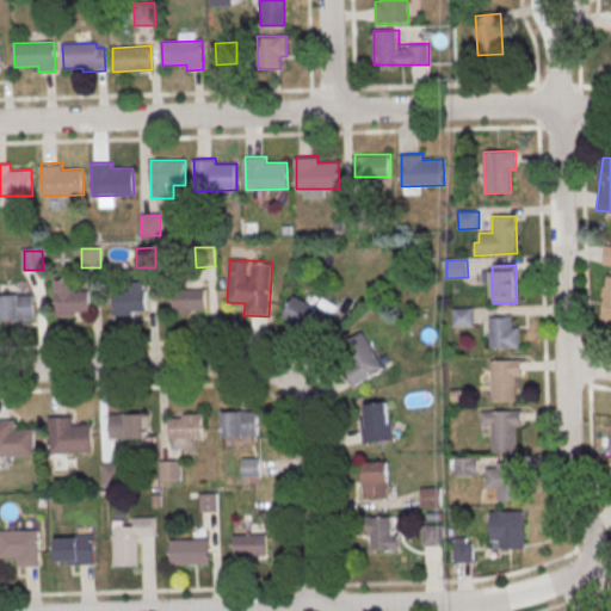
[(599,318),(610,319),(610,271),(606,271),(599,318)]
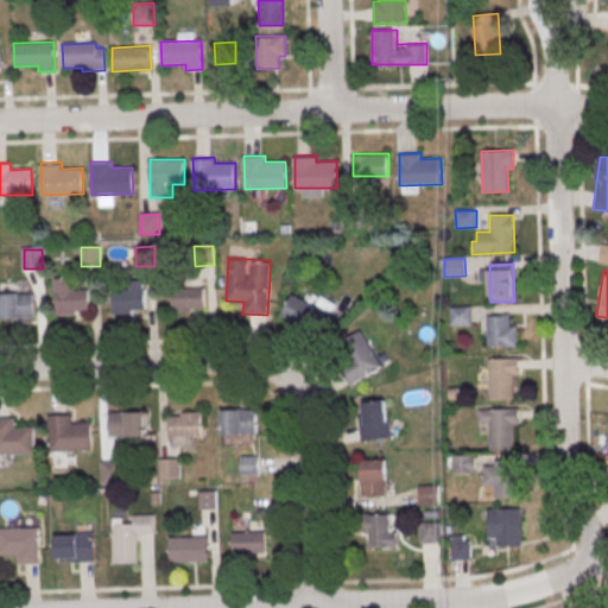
[(88,290),(89,311),(75,311),(75,316),(56,316),(55,280),(75,279),(75,291),(88,290)]
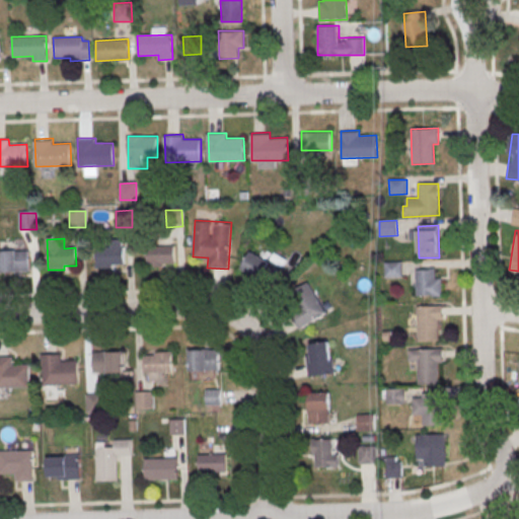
[(173,246),(174,264),(162,264),(162,268),(147,268),(146,247),(173,246)]
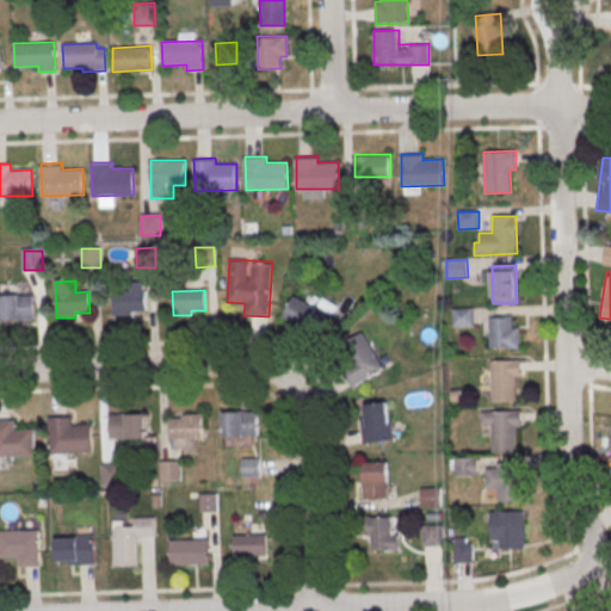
[(146,291),(146,312),(133,312),(133,316),(113,318),(112,292),(146,291)]
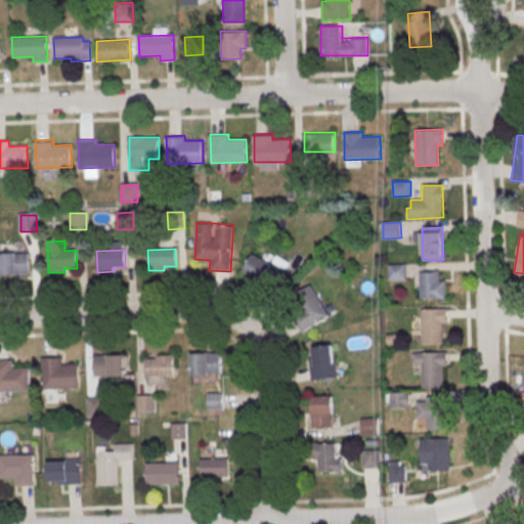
[(254,253),(245,272),(277,288),(290,261),(268,251),(265,258),(254,253)]
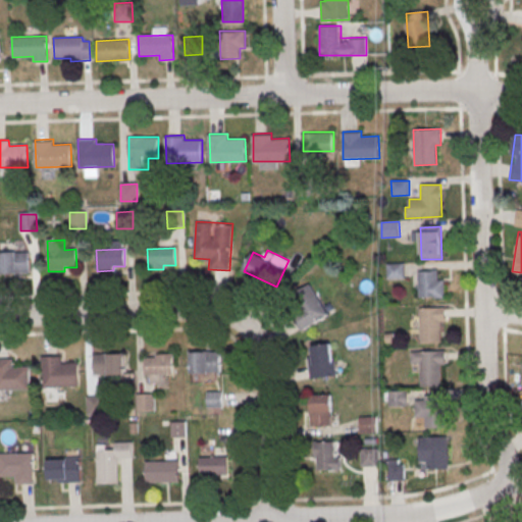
[(0,253),(29,253),(29,273),(0,273),(0,253)]
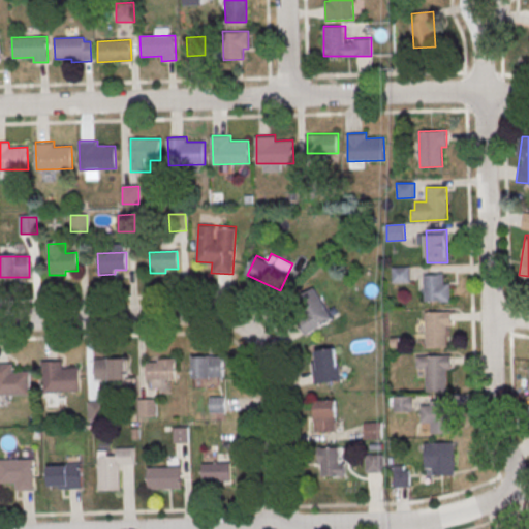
[(392,269),(410,268),(410,283),(393,283),(392,269)]
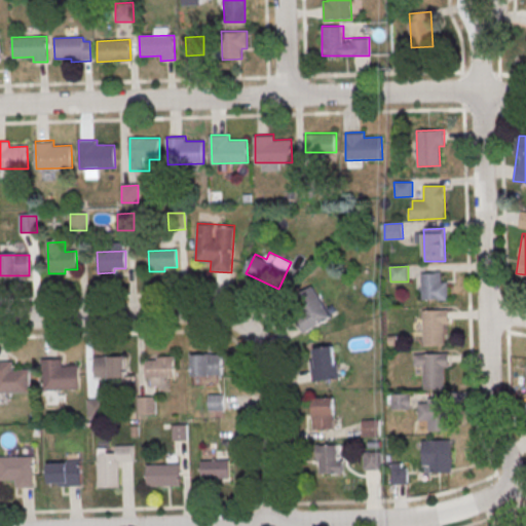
[(421,273),(441,273),(441,283),(447,283),(448,301),(422,301),(421,273)]
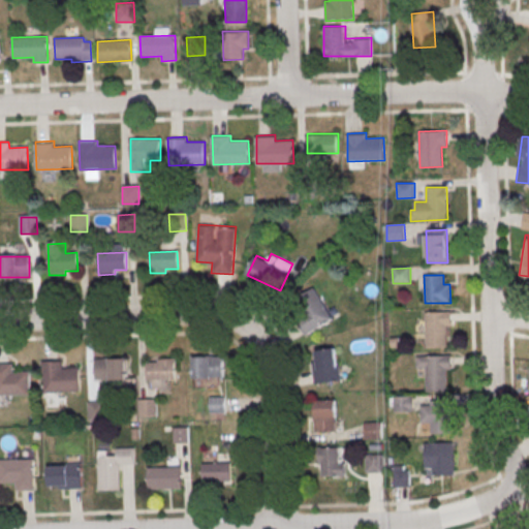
[(307,334),(333,318),(315,287),(288,302),(307,334)]
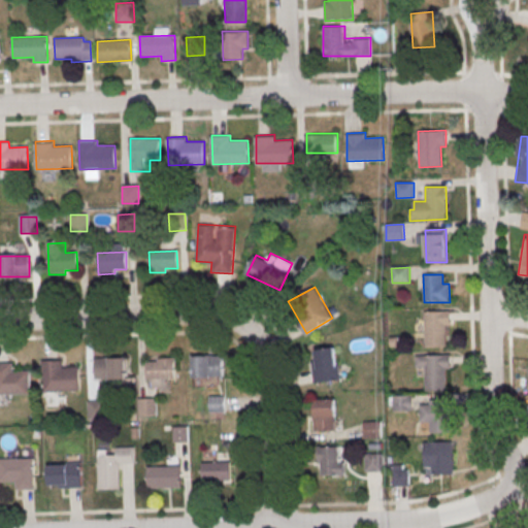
[(424,311),(450,311),(451,326),(446,326),(447,347),(426,348),(424,311)]
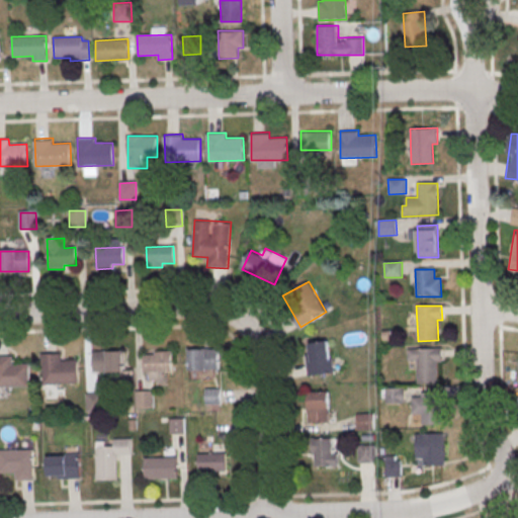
[(330,341),(306,343),(310,375),(334,372),(330,341)]
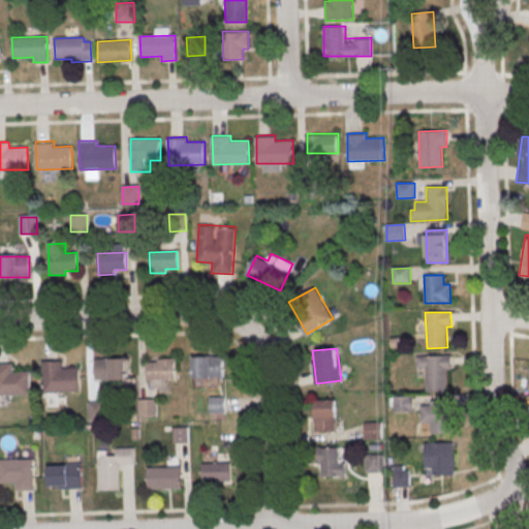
[(425,356),(450,355),(452,370),(446,370),(447,392),(427,392),(425,356)]
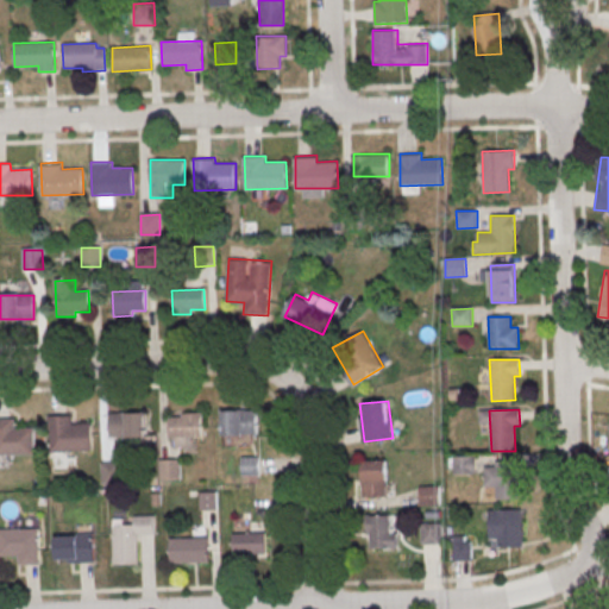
[(221,412),(256,410),(257,434),(221,435),(221,412)]
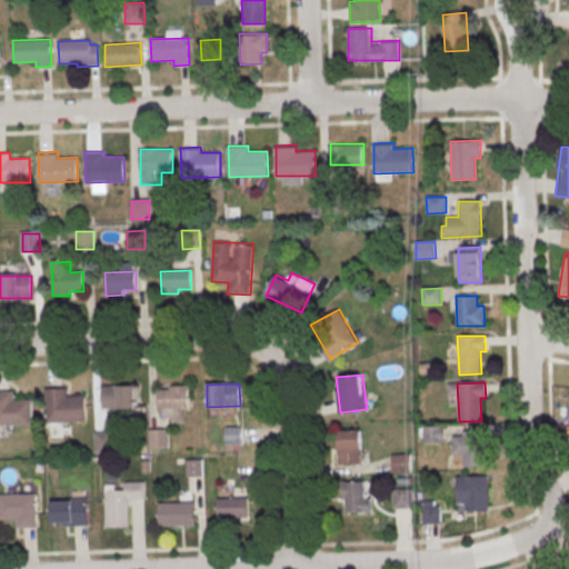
[(101,387),(135,386),(135,408),(102,409),(101,387)]
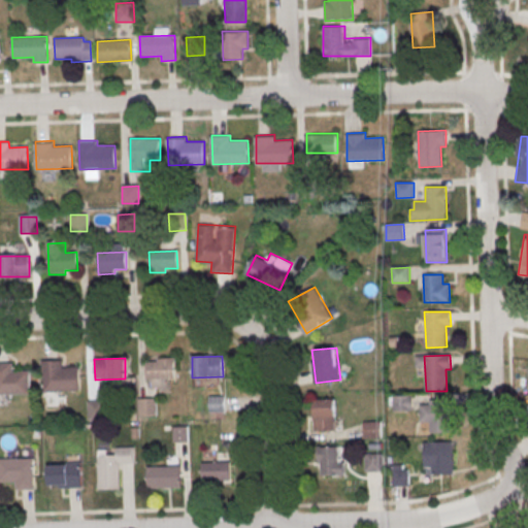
[(145,361),(145,381),(174,380),(173,358),(158,358),(158,361),(145,361)]
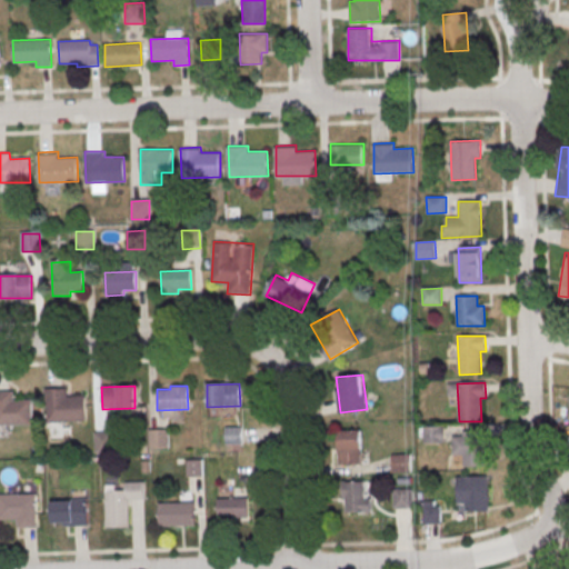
[(46,388),(47,422),(86,421),(85,397),(67,397),(67,388),(46,388)]
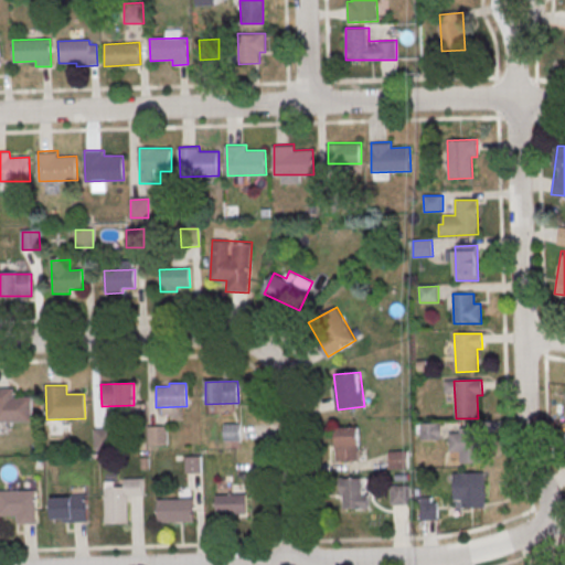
[(0,388),(0,423),(32,423),(31,397),(13,397),(13,388),(0,388)]
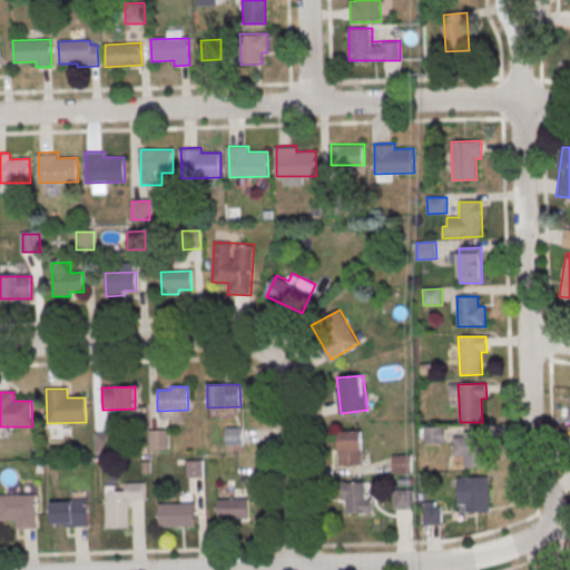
[(226,429),(244,428),(244,445),(226,446),(226,429)]
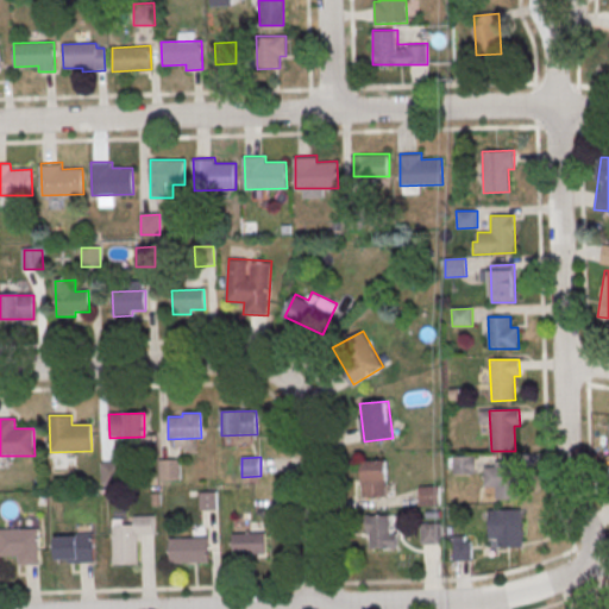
[(453,457),(475,457),(475,473),(453,475),(453,457)]
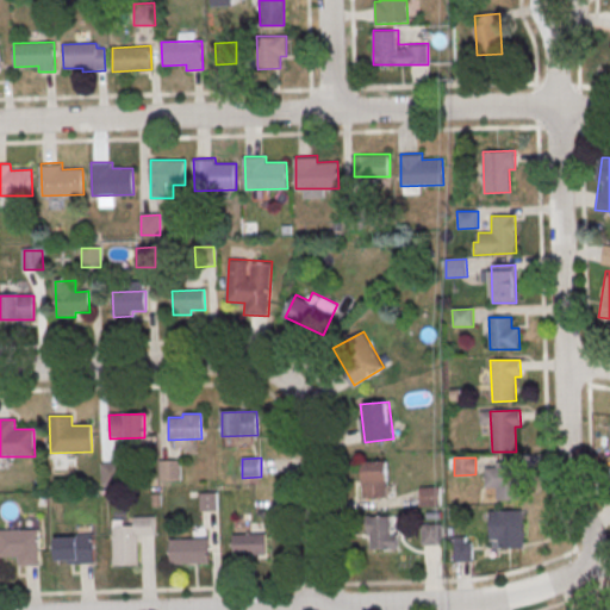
[(160,461),(179,461),(180,480),(161,480),(160,461)]
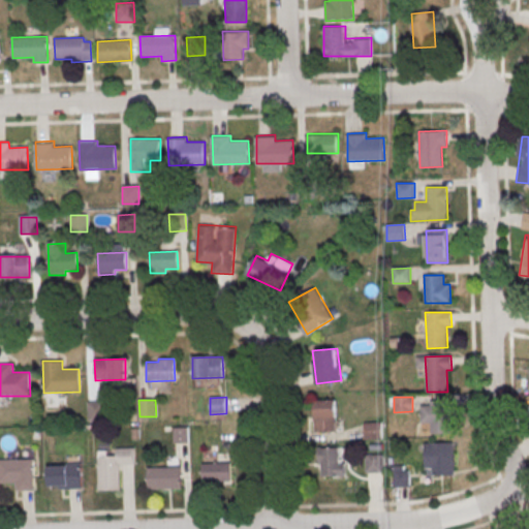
[(337,432),(337,400),(315,400),(315,432),(337,432)]
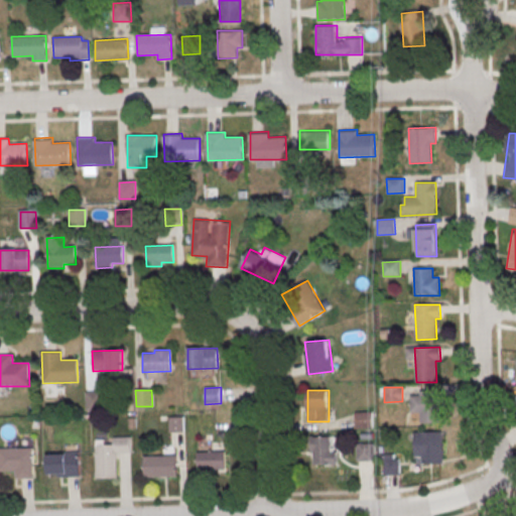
[(419,392),(440,391),(440,423),(420,423),(420,412),(411,413),(410,396),(419,395),(419,392)]
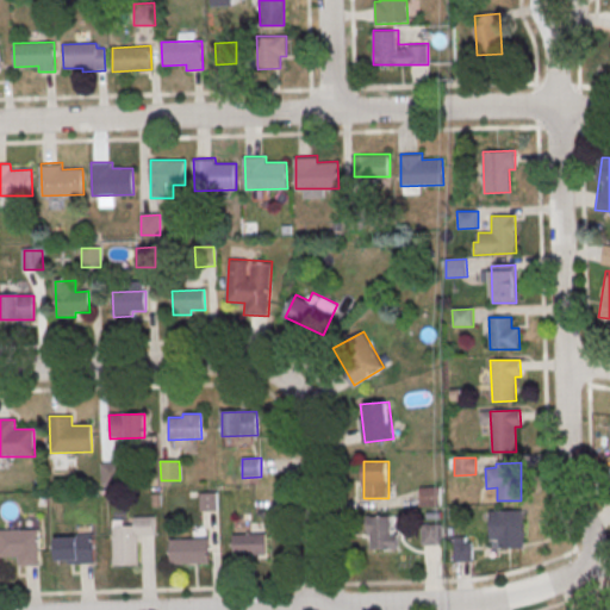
[(421,489),(440,487),(441,506),(421,508),(421,489)]
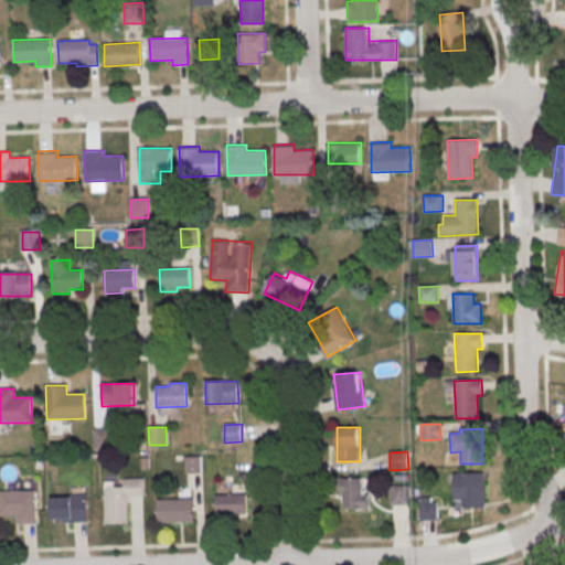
[(184,457),(201,457),(202,475),(184,475),(184,457)]
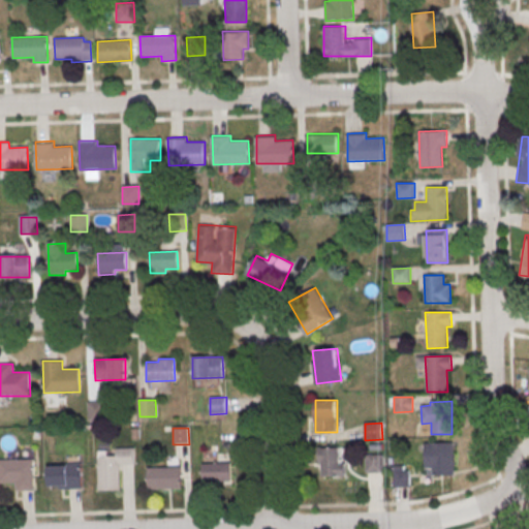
[(425,443),(454,442),(454,475),(433,475),(433,468),(425,468),(425,443)]
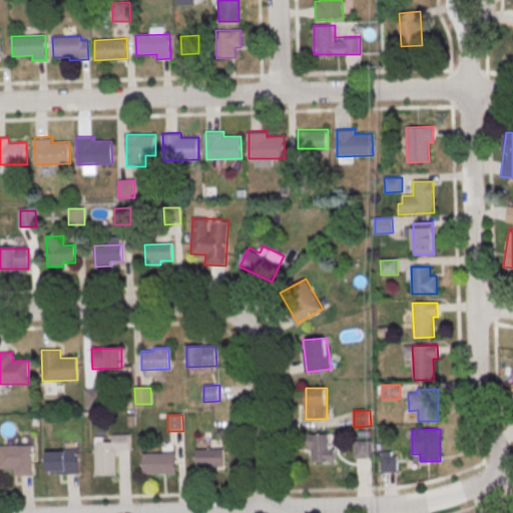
[(334,433),(310,433),(310,462),(334,462),(334,433)]
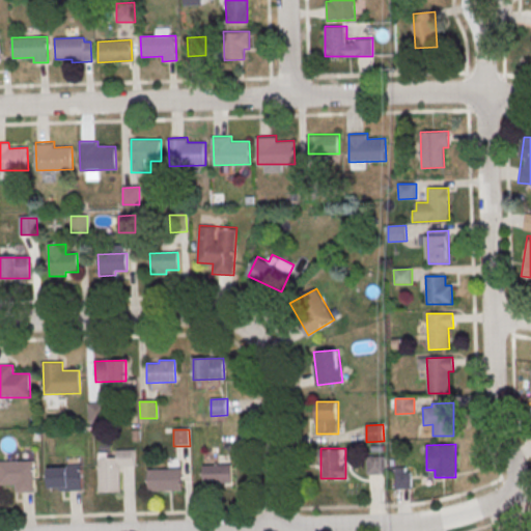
[(98,458),(98,493),(120,492),(119,467),(135,467),(134,450),(116,450),(116,458),(98,458)]
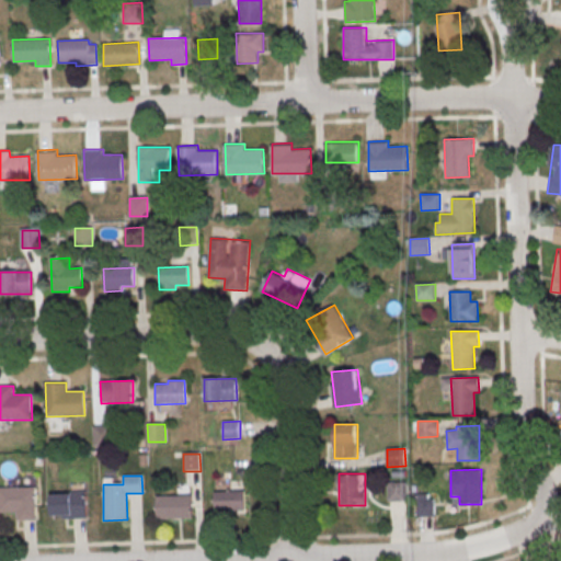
[(388,483),(405,482),(407,501),(388,502),(388,483)]
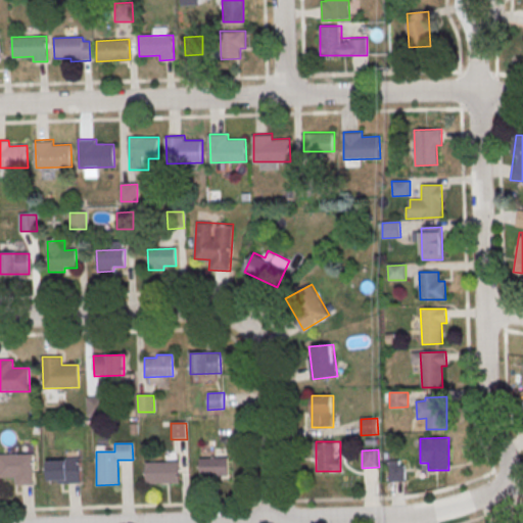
[(0,455),(33,455),(34,484),(15,485),(14,477),(0,477),(0,455)]
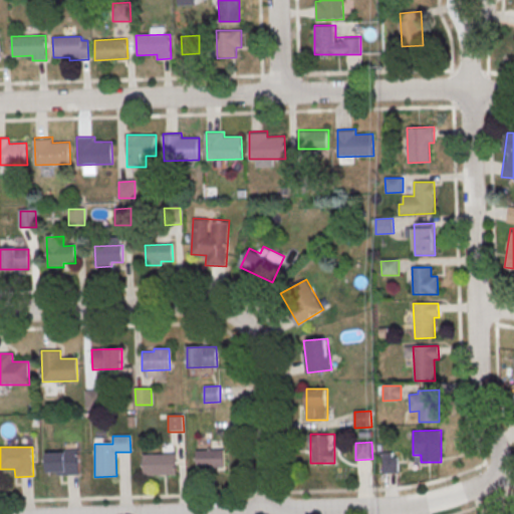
[(61,451),(78,450),(79,476),(57,476),(57,472),(46,472),(46,453),(61,453),(61,451)]
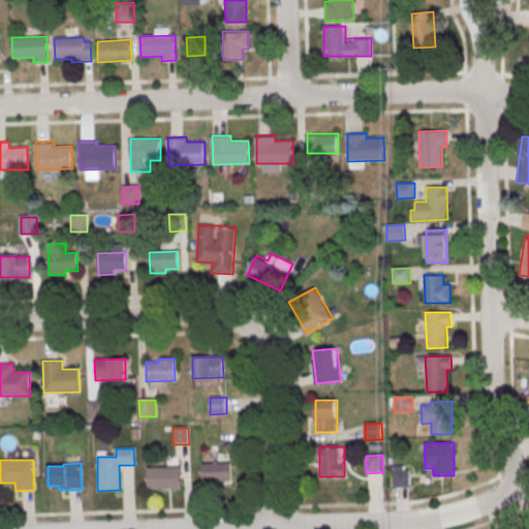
[(201,464),(230,463),(231,484),(203,485),(201,464)]
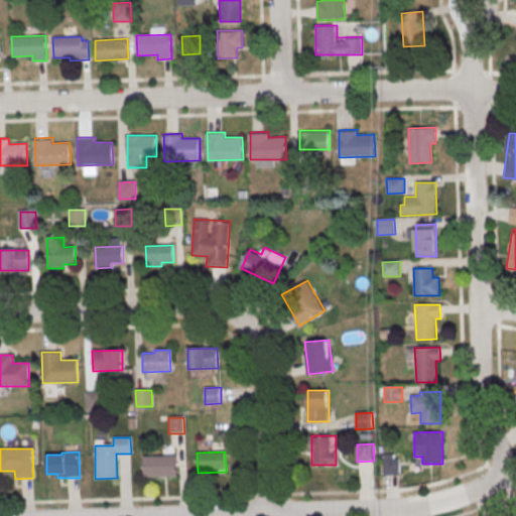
[(144,457),(176,456),(176,477),(144,478),(144,457)]
